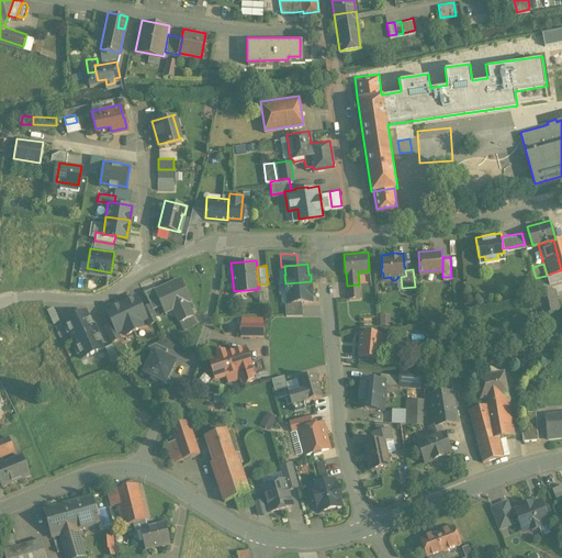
[(547,275),(546,276),(548,282),(561,278),(561,270),(547,275)]
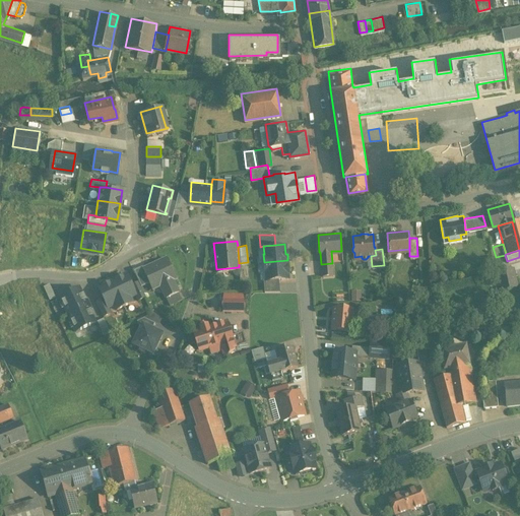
[(167,256),(156,261),(157,262),(144,268),(143,269),(149,280),(151,286),(160,282),(166,296),(178,289),(172,277),(176,275),(167,256)]
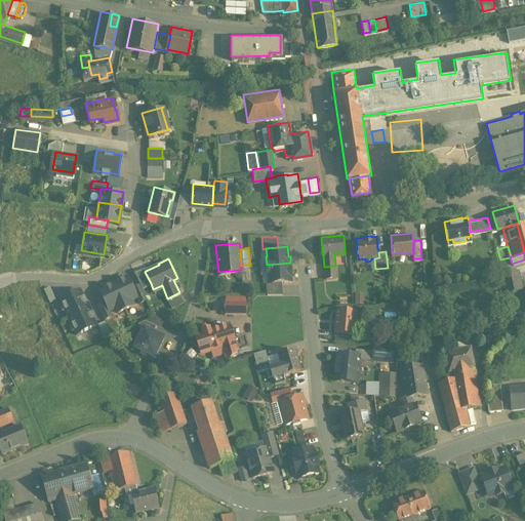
[(290,263),(267,265),(268,272),(269,272),(269,280),(269,281),(281,280),(290,279),(289,268),(291,268),(290,263)]
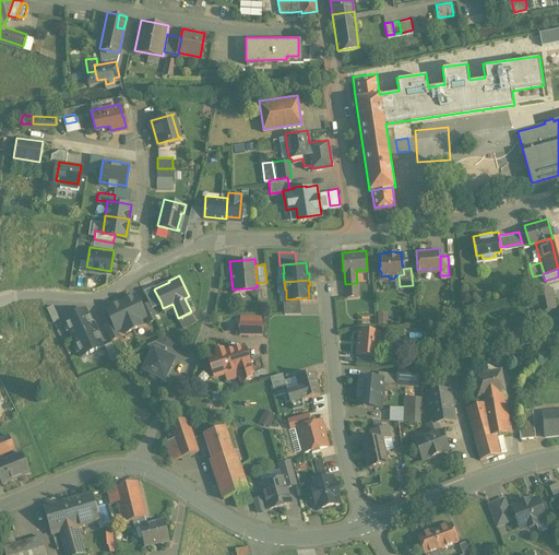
[(266,282),(257,283),(257,287),(258,300),(268,299),(266,282)]
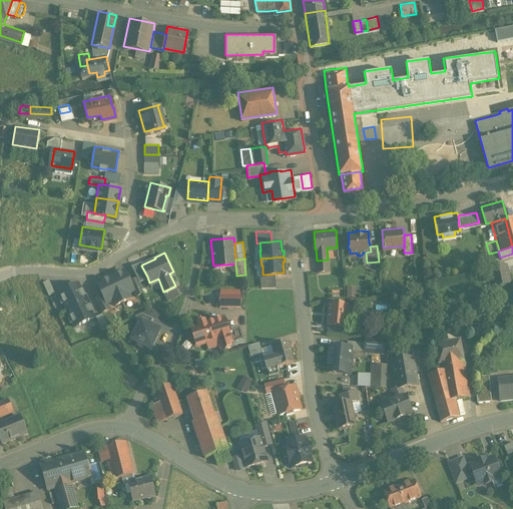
[(328,260),(317,261),(318,271),(329,270),(328,260)]
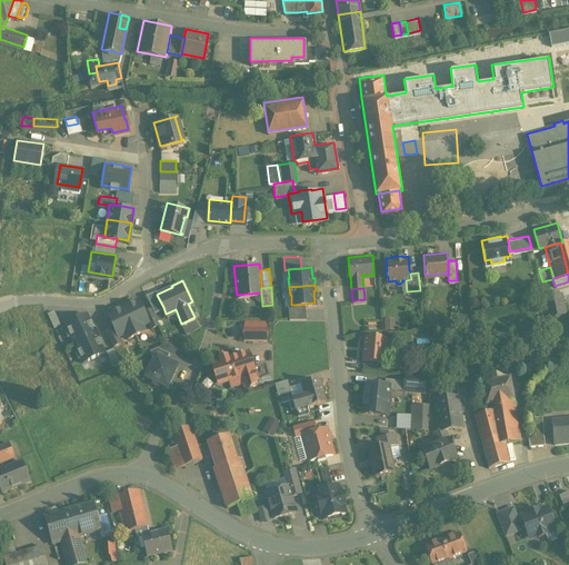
[(158,294),(156,289),(146,294),(152,307),(155,311),(163,307),(157,295),(158,294)]
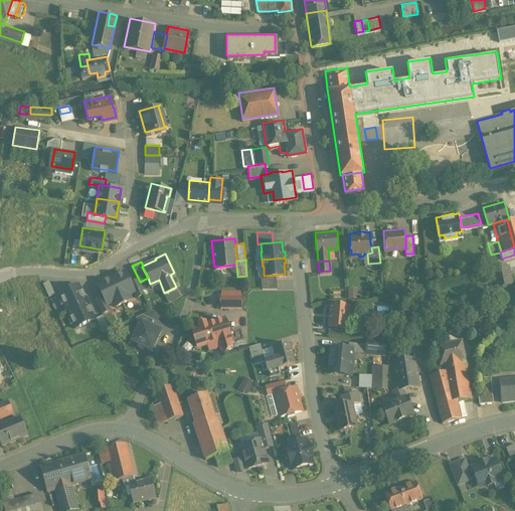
[(508,265),(492,269),(495,284),(511,280),(508,265)]
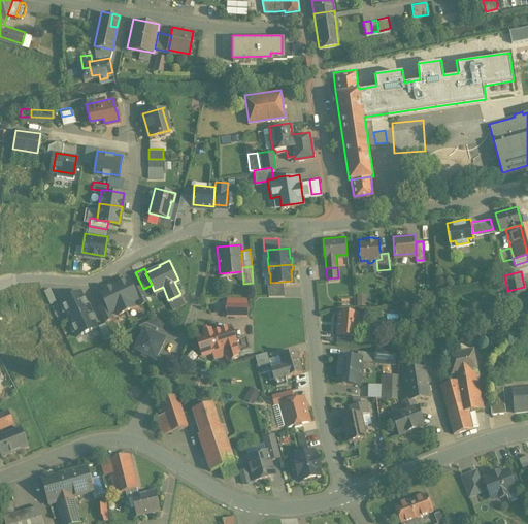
[(128,276),(118,281),(117,281),(113,282),(126,308),(133,304),(130,299),(136,296),(137,296),(133,288),(128,276)]
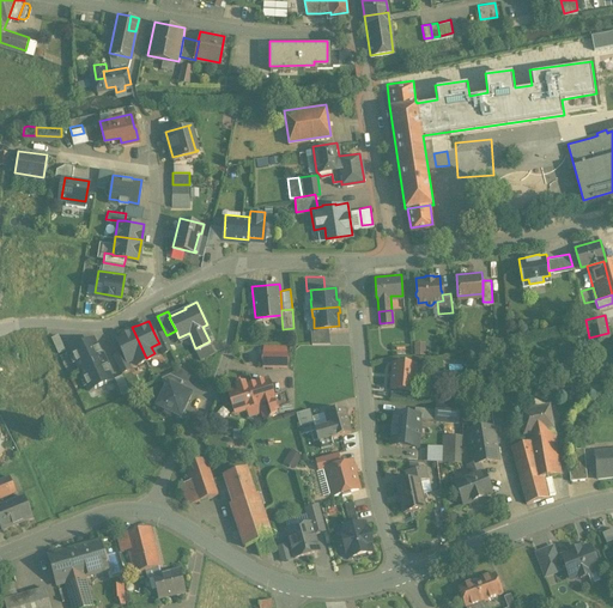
[(132,327),(127,329),(127,330),(116,335),(122,350),(127,359),(127,358),(134,356),(137,362),(146,358),(132,327)]
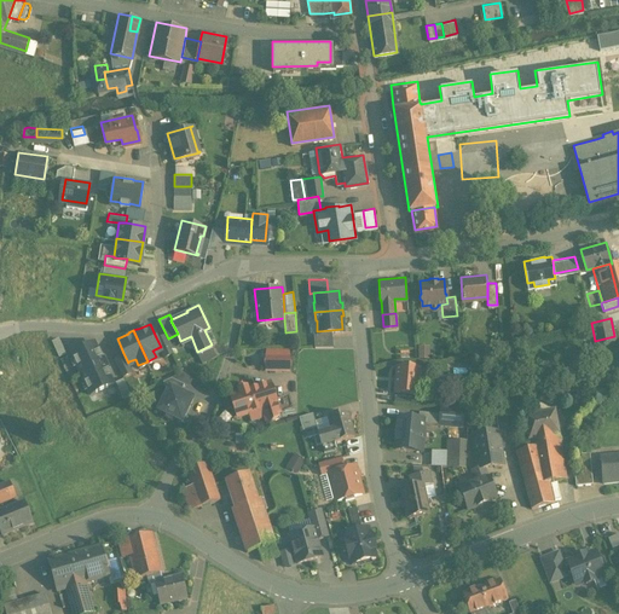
[(331,330),(317,331),(317,330),(313,330),(314,345),(333,345),(331,330)]
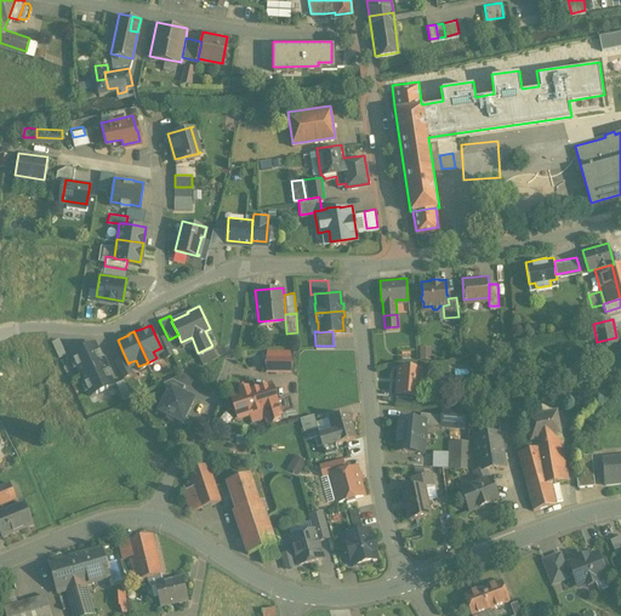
[(166,335),(157,338),(161,348),(160,348),(164,355),(174,351),(169,340),(166,335)]
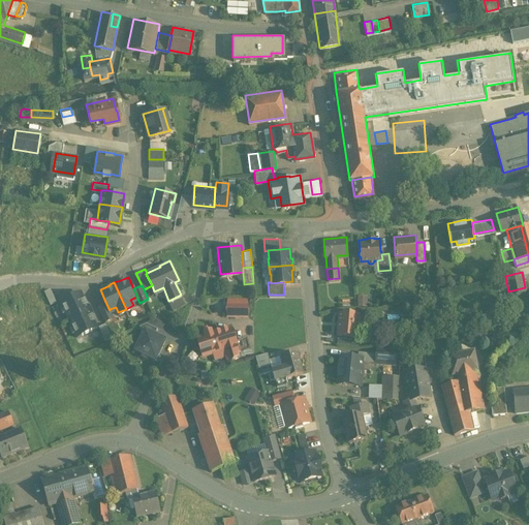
[(50,287),(44,290),(51,303),(56,300),(50,287)]
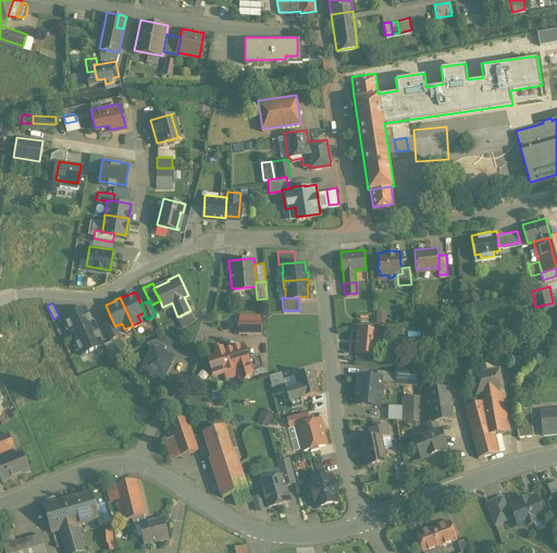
[(85,306),(64,316),(82,353),(102,343),(99,335),(100,335),(89,312),(88,314),(85,306)]
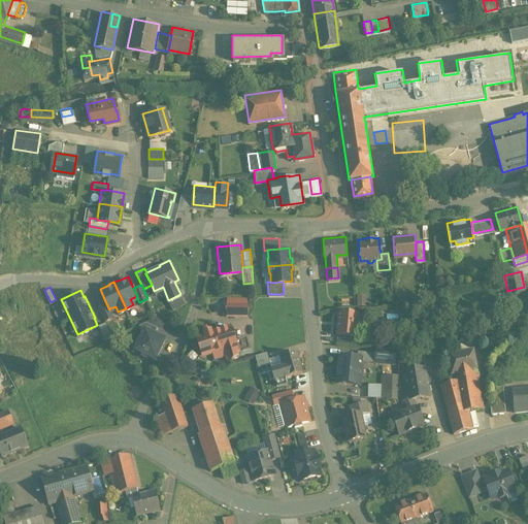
[(359,292),(359,302),(368,302),(368,292),(359,292)]
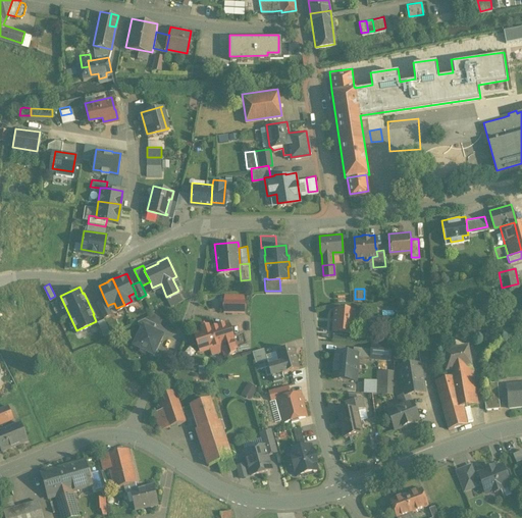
[(108,306),(104,298),(97,301),(103,315),(111,311),(108,305),(108,306)]
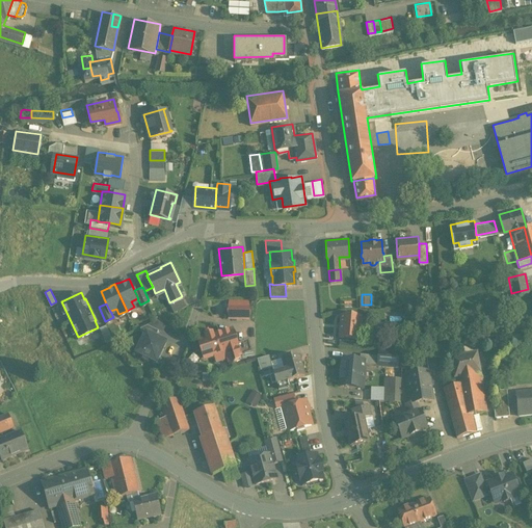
[(247,304),(229,304),(229,316),(247,316),(247,304)]
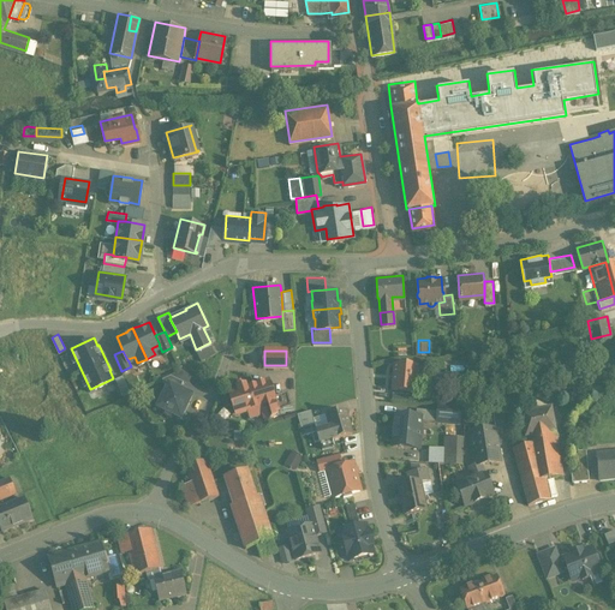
[(418,364),(394,362),(393,388),(416,389),(418,364)]
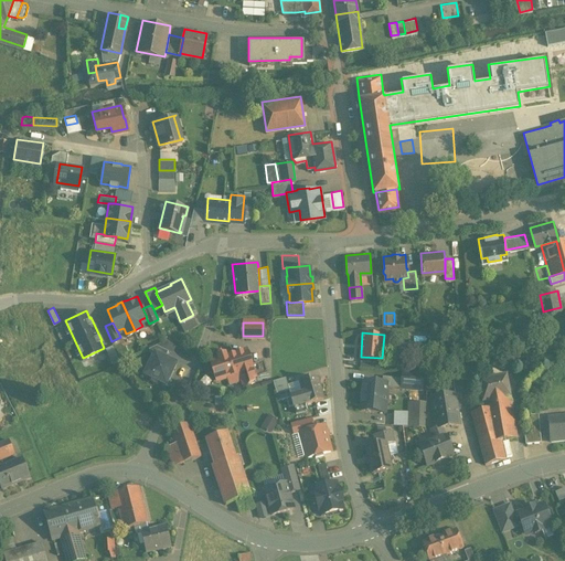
[(168,349),(156,342),(148,347),(151,352),(153,353),(155,351),(164,356),(168,349)]
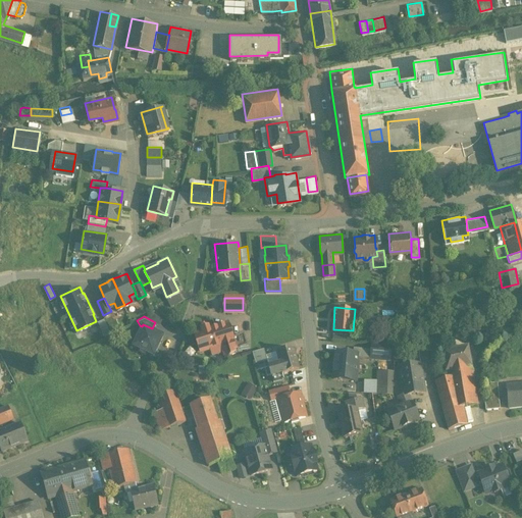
[(103,317),(97,320),(104,334),(110,331),(103,317)]
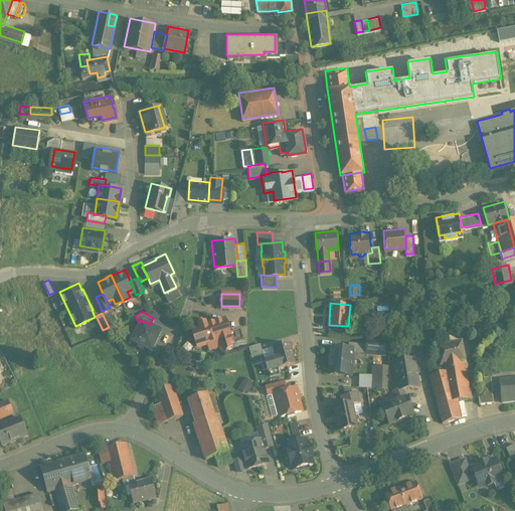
[(501,313),(490,316),(493,330),(497,329),(505,330),(501,313)]
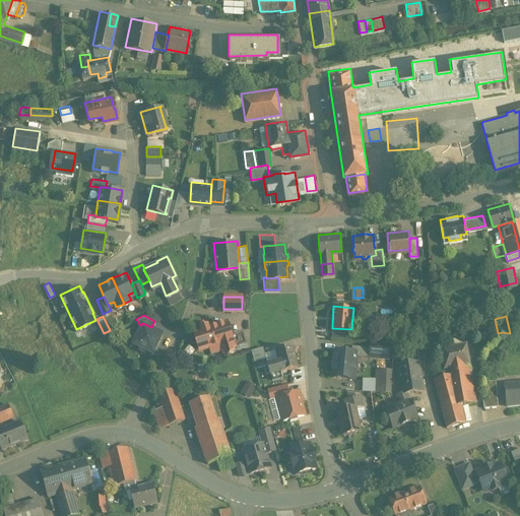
[(226,320),(194,330),(199,347),(220,341),(224,355),(235,346),(235,345),(232,337),(226,320)]
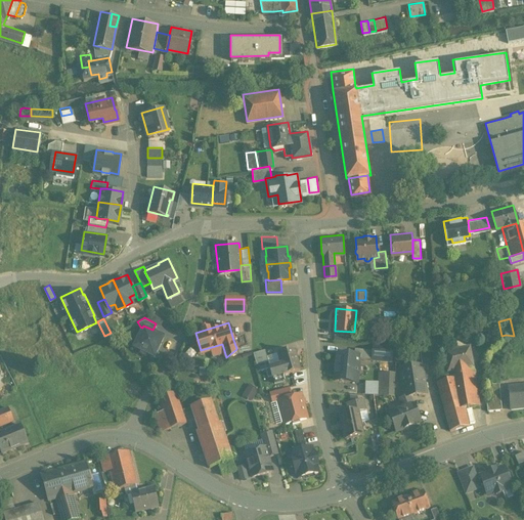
[(153,330),(143,326),(142,328),(134,344),(154,353),(163,335),(153,330)]
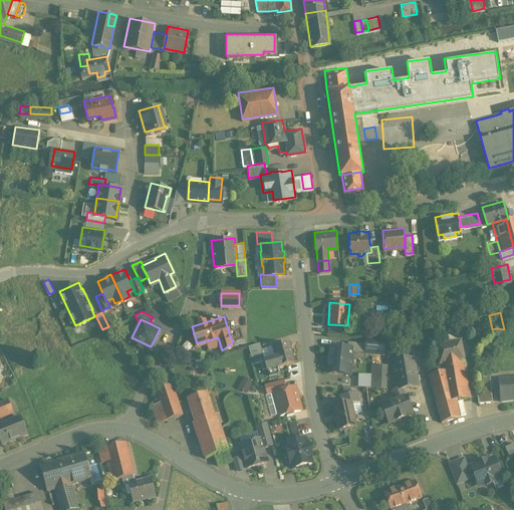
[(384,337),(366,335),(365,341),(347,339),(347,345),(352,346),(351,349),(382,352),(384,337)]
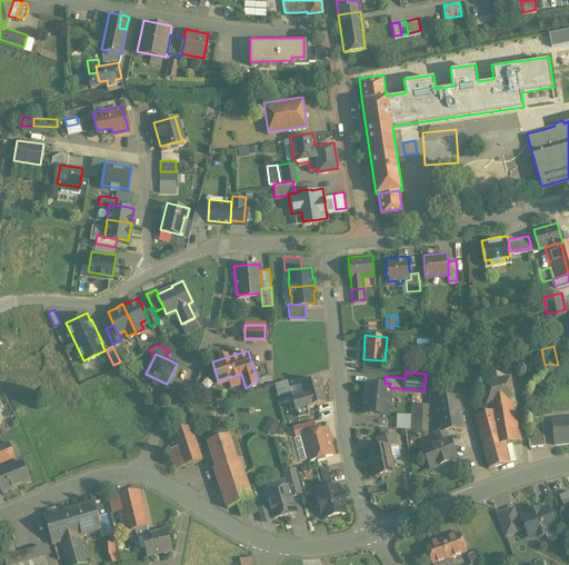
[(319,376),(311,378),(311,377),(302,379),(306,392),(305,393),(308,403),(326,398),(319,376)]
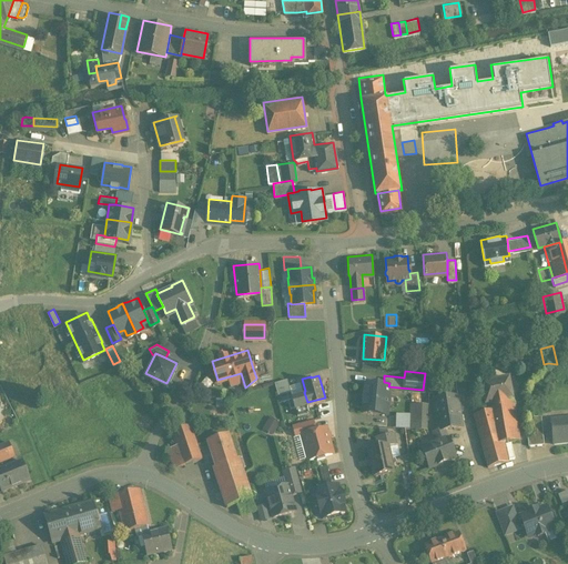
[(507,375),(482,381),(485,402),(511,396),(507,375)]
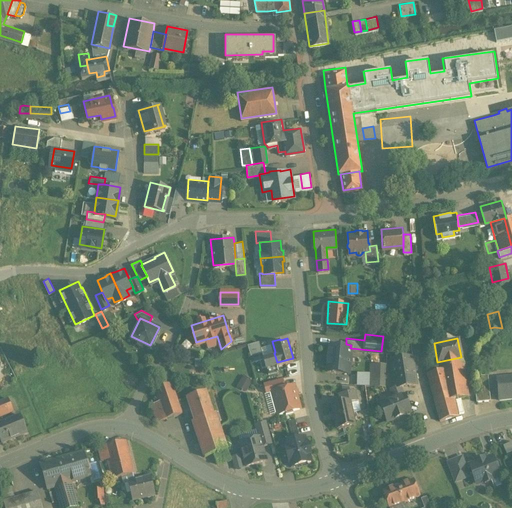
[(258,339),(247,343),(250,354),(261,351),(258,339)]
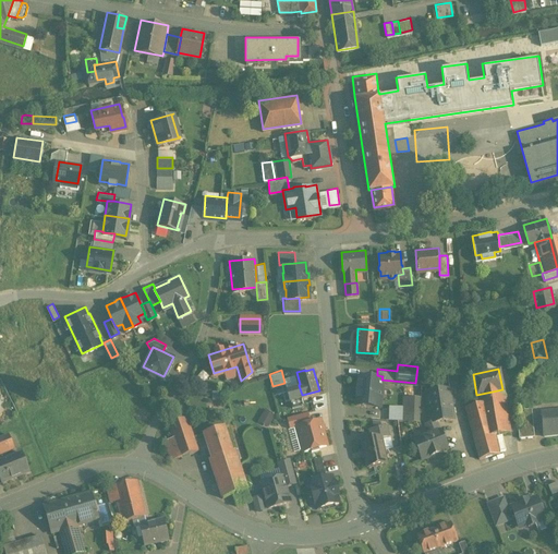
[(377,375),(359,374),(355,402),(379,405),(381,380),(383,376),(377,375)]
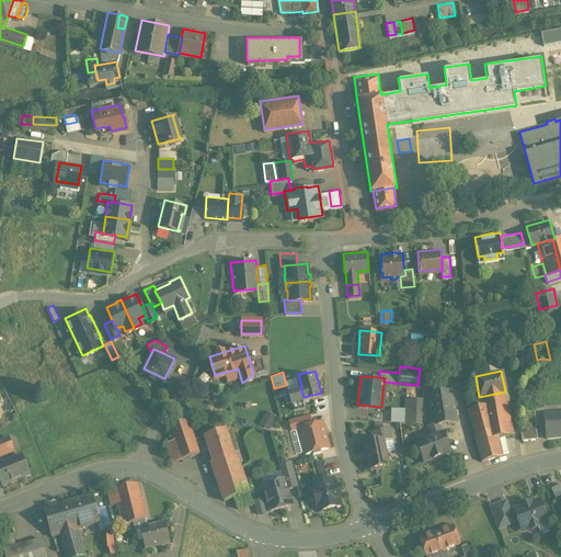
[(300,387),(289,389),(293,400),(304,397),(300,387)]
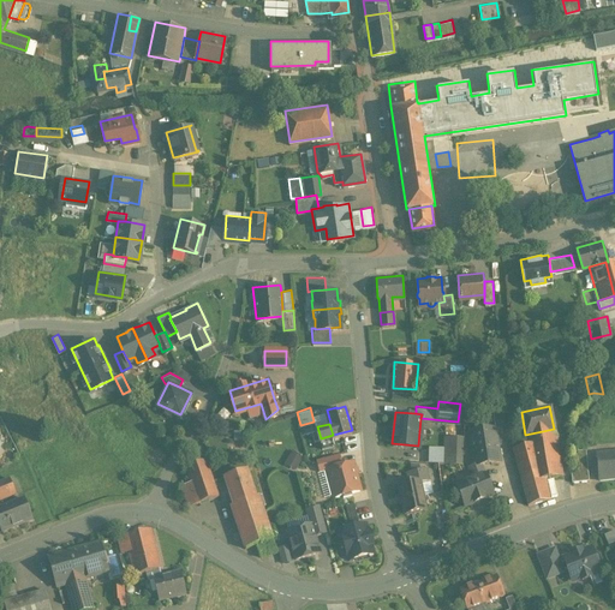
[(495,425),(469,429),(473,462),(481,461),(500,459),(497,442),(503,441),(501,429),(496,430),(495,425)]
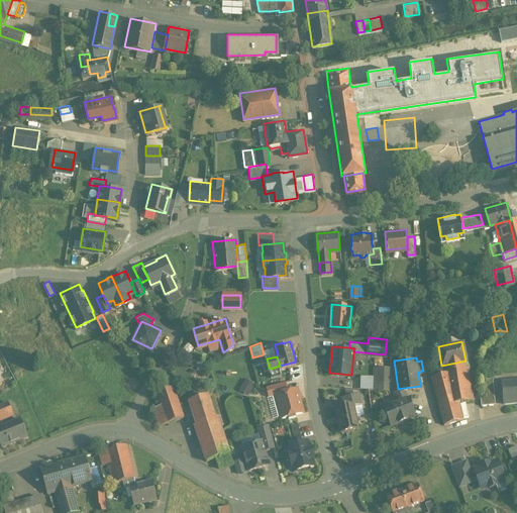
[(466,361),(441,366),(442,373),(430,375),(443,422),(461,417),(457,401),(473,398),(466,361)]
